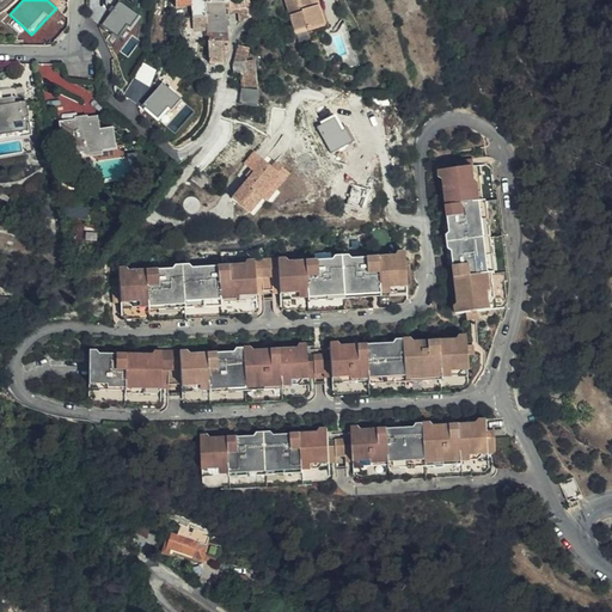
[(120,0),(102,23),(121,38),(141,16),(122,0),(120,0)]
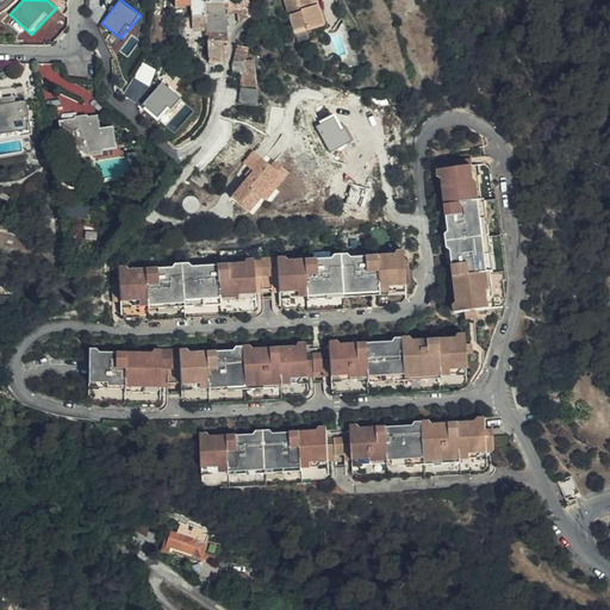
[(172,0),(159,0),(157,11),(172,11),(172,0)]
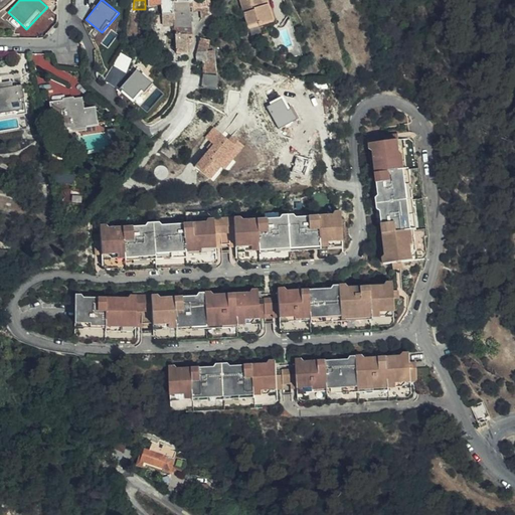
[(145,0),(145,9),(146,15),(152,14),(162,14),(172,14),(171,4),(188,2),(188,0),(145,0)]
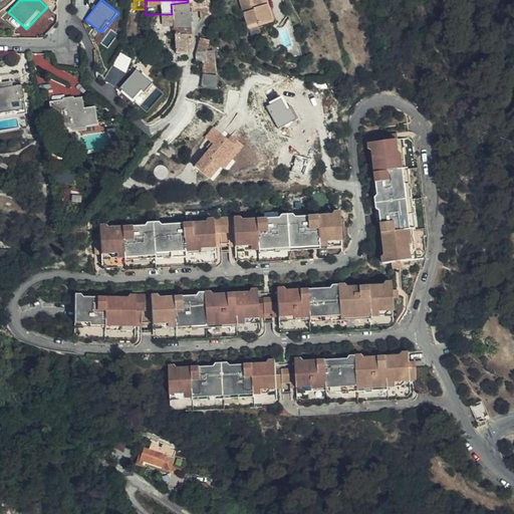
[(174,28),(191,27),(189,12),(189,6),(193,5),(192,2),(192,0),(188,0),(188,2),(171,4),(172,14),(162,14),(162,24),(173,24),(174,28)]
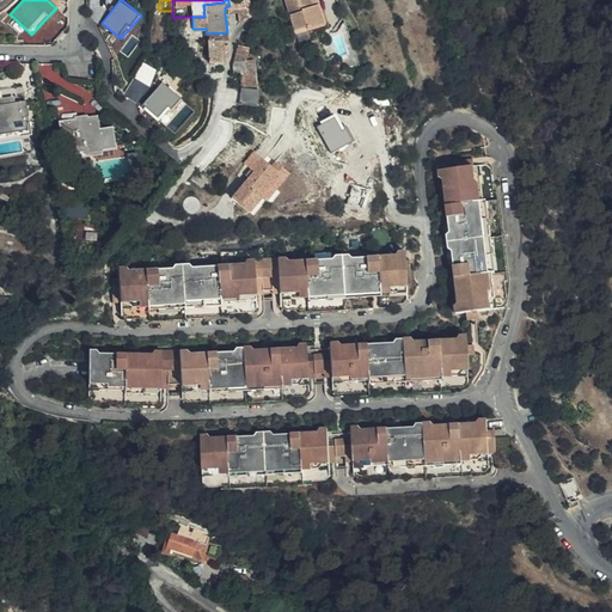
[(325,28),(317,0),(310,0),(300,4),(299,0),(285,0),(295,35),(307,31),(308,34),(325,28)]
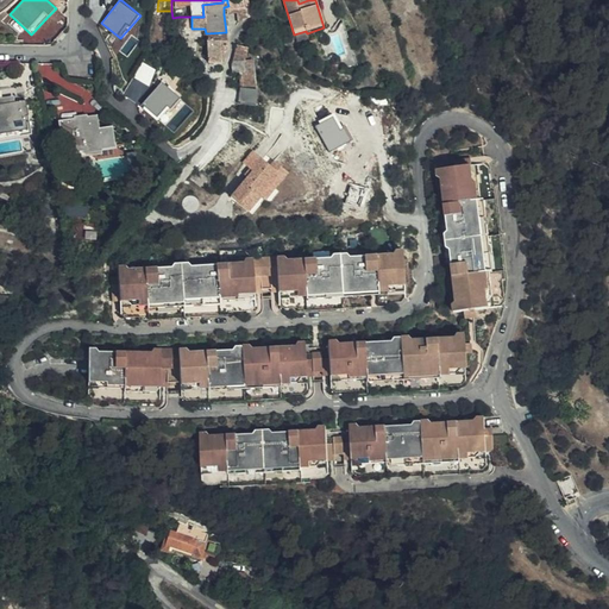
[(294,35),(295,41),(328,30),(320,0),(315,0),(324,27),(307,33),(306,31),(294,35)]
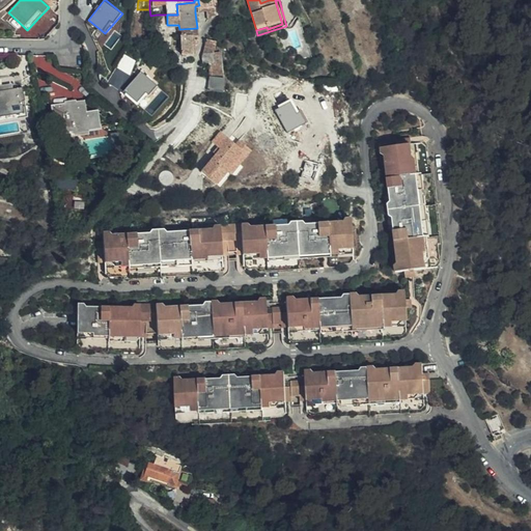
[(211,1),(198,2),(199,5),(195,6),(195,12),(203,11),(204,22),(215,21),(211,1)]
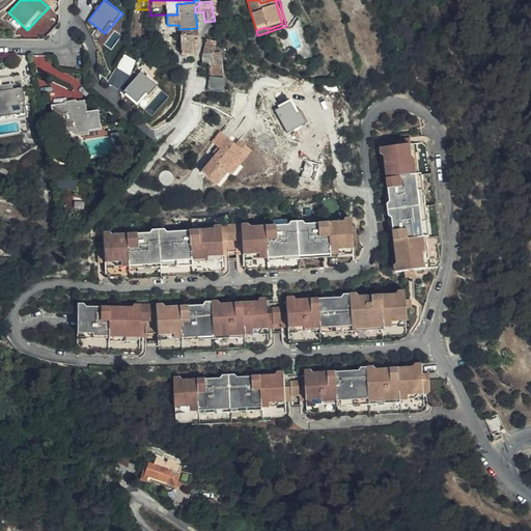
[(53,16),(49,7),(42,15),(27,30),(33,36),(53,16)]
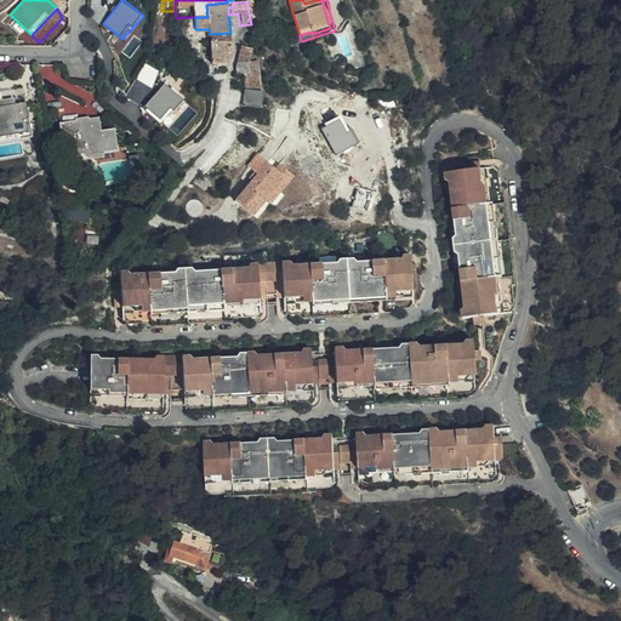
[(183,29),(195,29),(195,17),(183,17),(183,29)]
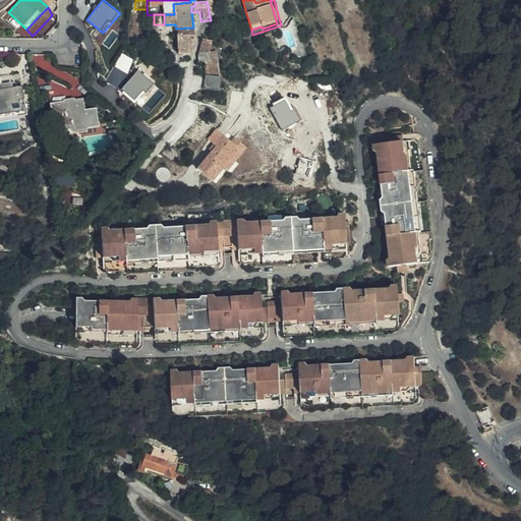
[(194,43),(193,27),(176,29),(178,54),(185,54),(188,53),(188,43),(194,43)]
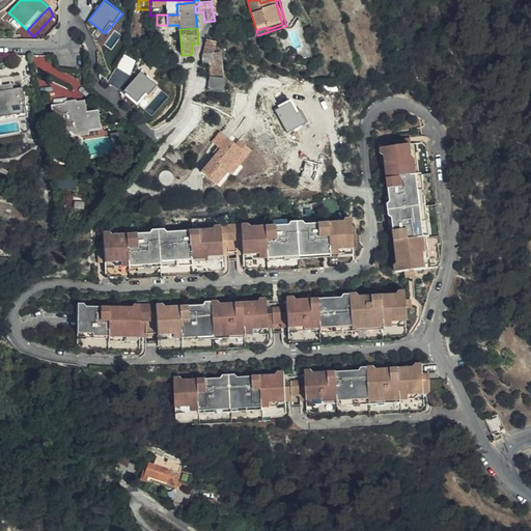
[(204,40),(202,53),(213,53),(215,40),(204,40)]
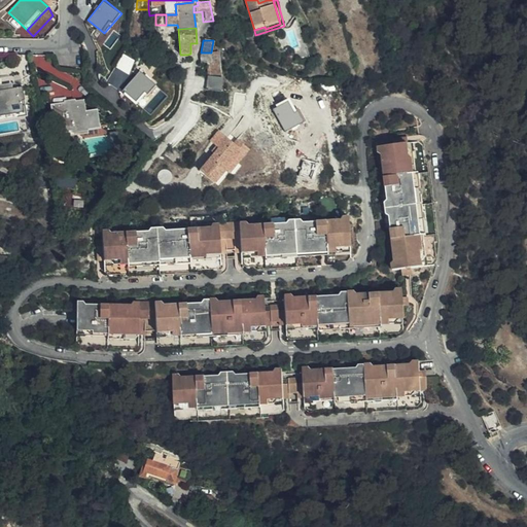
[(211,53),(201,53),(202,62),(202,63),(211,63),(211,53)]
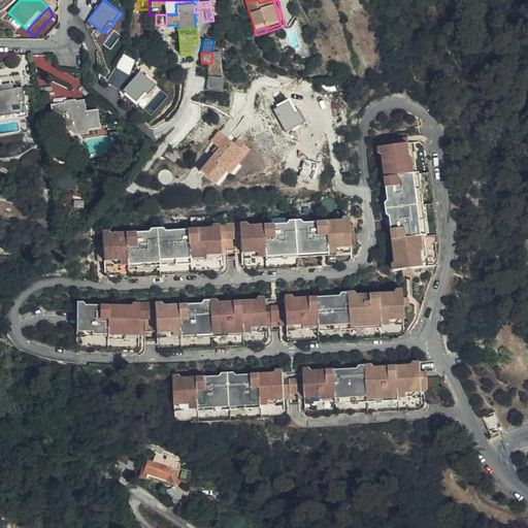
[(208,63),(207,76),(222,78),(224,54),(211,53),(211,63),(208,63)]
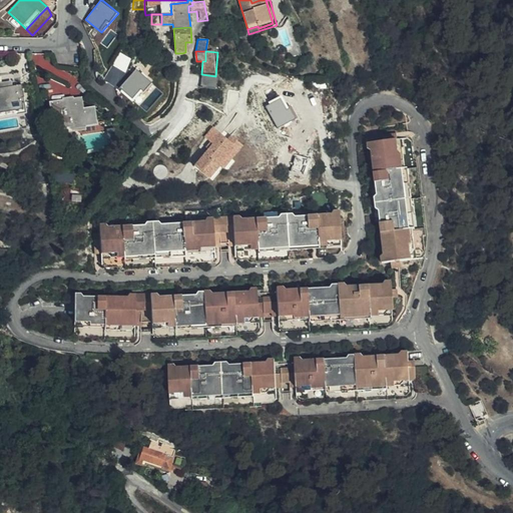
[(122,77),(132,57),(121,52),(112,72),(122,77)]
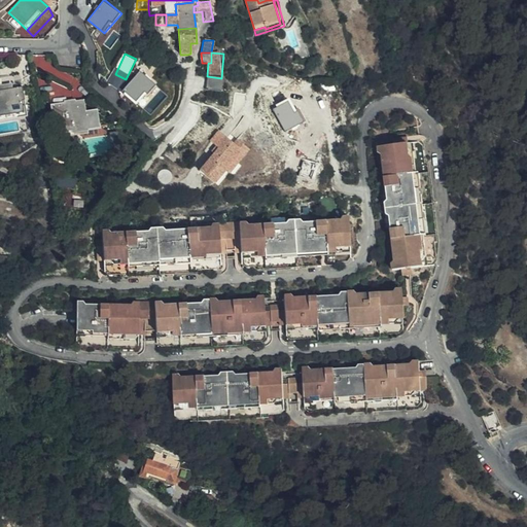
[(44,79),(42,65),(33,66),(35,80),(44,79)]
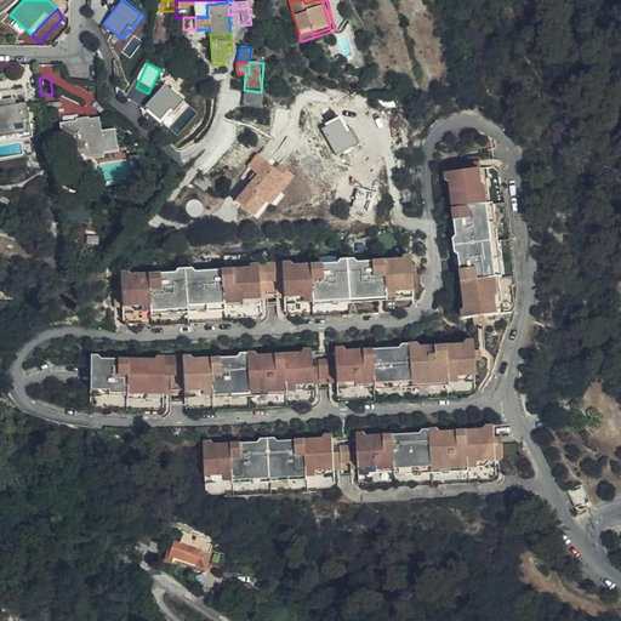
[(166,81),(143,107),(161,123),(183,96),(166,81)]
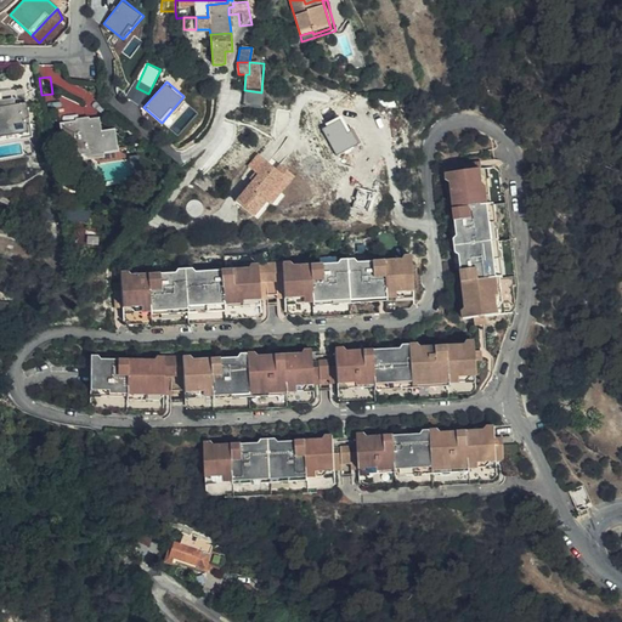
[(244,90),(243,106),(260,107),(261,92),(244,90)]
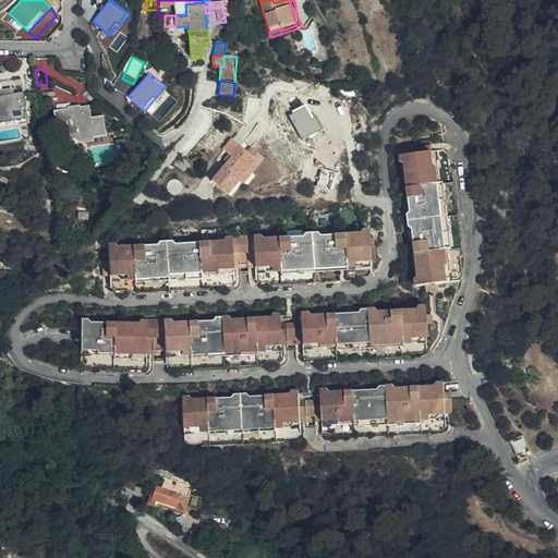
[(0,98),(0,122),(26,118),(23,95),(0,98)]
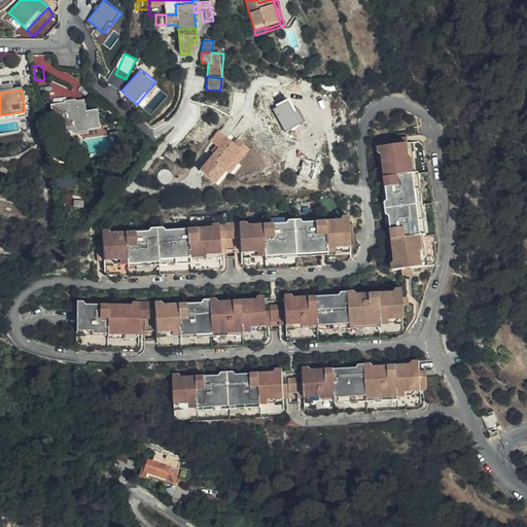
[(99,127),(96,111),(85,113),(82,101),(51,106),(56,131),(72,128),(72,132),(99,127)]
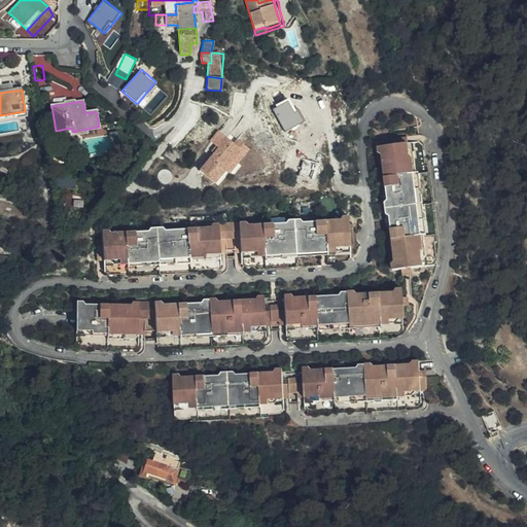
[(210,141),(216,145),(224,136),(219,131),(210,141)]
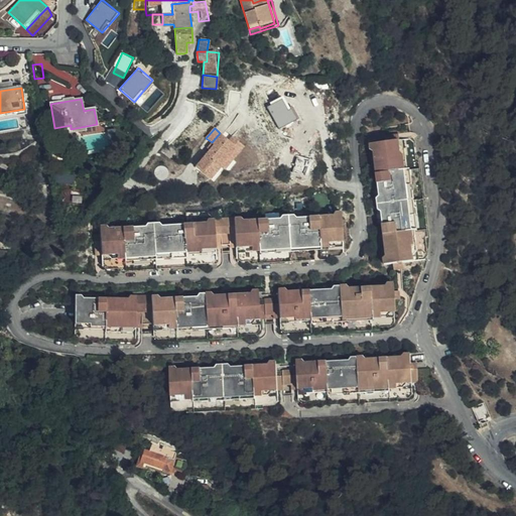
[(374,132),(375,138),(396,137),(395,130),(374,132)]
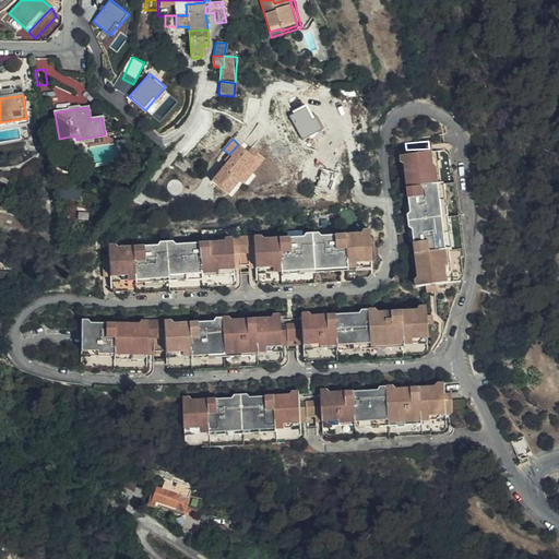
[(238,144),(229,154),(234,157),(229,163),(228,163),(212,180),(228,193),(240,180),(238,178),(247,168),(248,170),(257,159),(248,152),(238,144)]
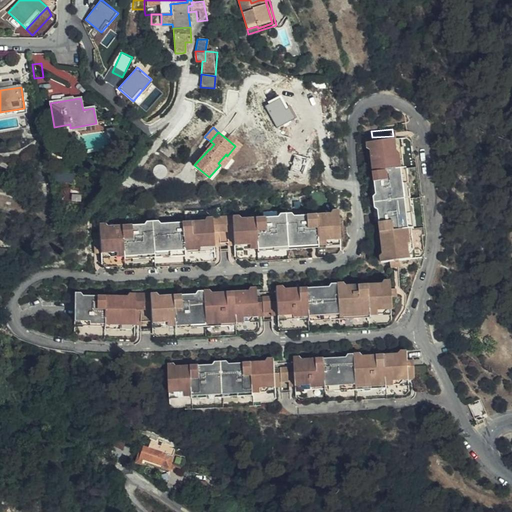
[(231,135),(227,139),(235,146),(227,156),(226,154),(218,163),(220,165),(223,168),(242,145),(231,135)]
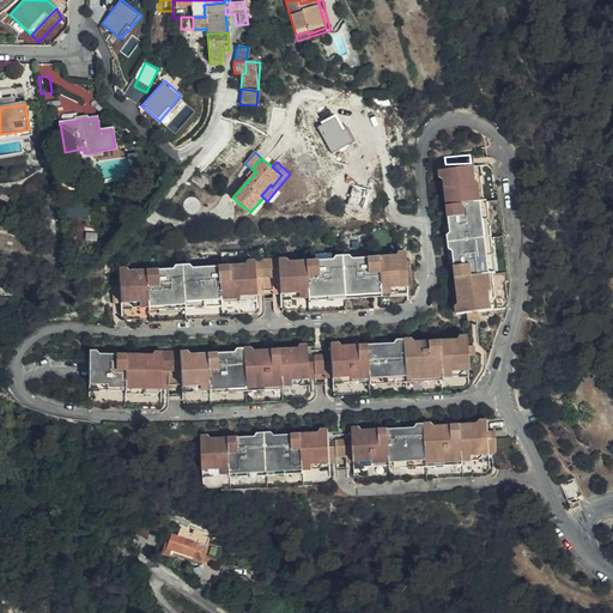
[(471,163),(445,164),(435,165),(436,171),(439,174),(444,226),(442,229),(442,243),(447,247),(451,299),(448,303),(449,309),(461,307),(473,305),(489,304),(485,268),(490,268),(486,232),(484,200),(479,200),(475,162),(471,163)]
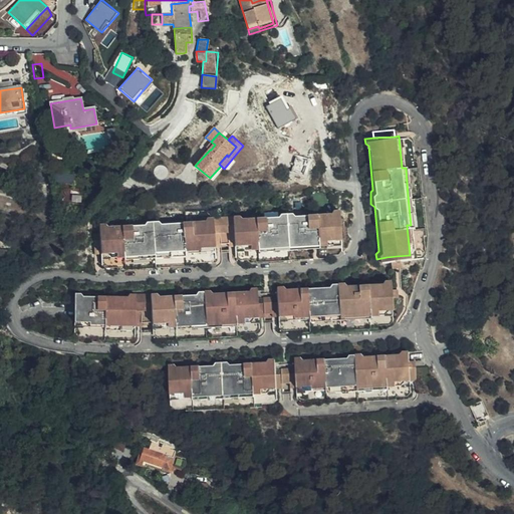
[(167,144),(161,151),(170,159),(176,151),(167,144)]
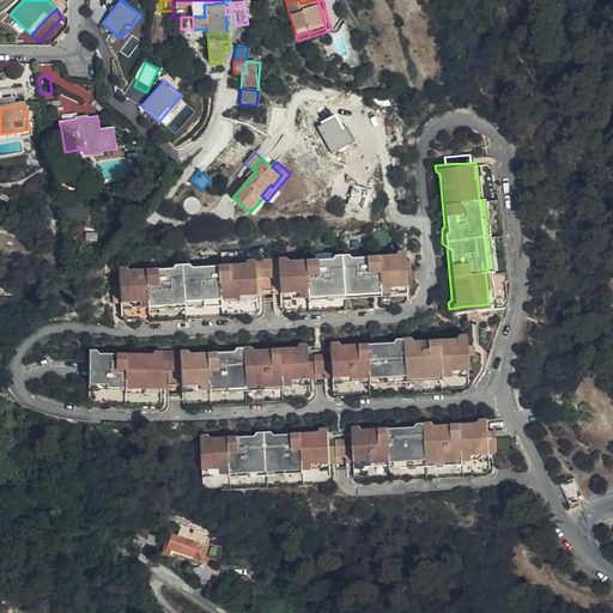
[(315,256),(311,256),(286,259),(283,255),(253,258),(242,259),(240,262),(194,267),(192,263),(177,265),(175,268),(127,272),(123,268),(117,269),(117,280),(120,302),(120,305),(126,305),(128,308),(146,307),(147,310),(217,303),(218,301),(243,298),(246,295),(260,293),(260,290),(265,290),(268,290),(269,292),(283,291),(285,295),(301,293),(302,296),(358,292),(358,287),(365,287),(375,287),(395,285),(395,283),(401,281),(400,273),(400,263),(399,244),(392,244),(388,250),(356,253),(345,254),(343,252),(329,253),(327,255),(315,256)]
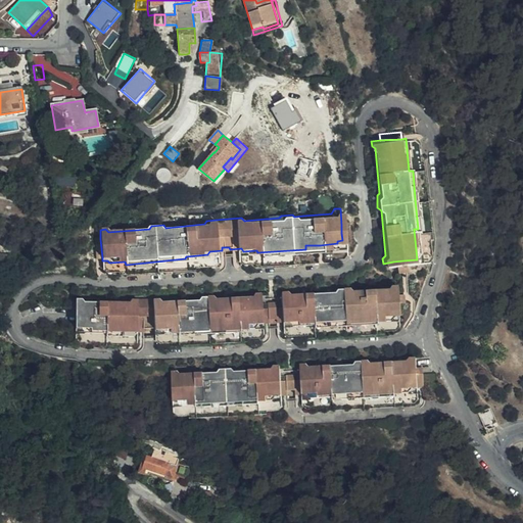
[(392,290),(391,281),(385,281),(385,284),(346,287),(344,284),(338,285),(334,284),(332,288),(306,290),(287,291),(285,289),(278,290),(279,301),(281,319),(287,319),(290,322),(310,320),(310,323),(372,318),(372,314),(387,314),(389,311),(394,310),(393,298),(392,290)]
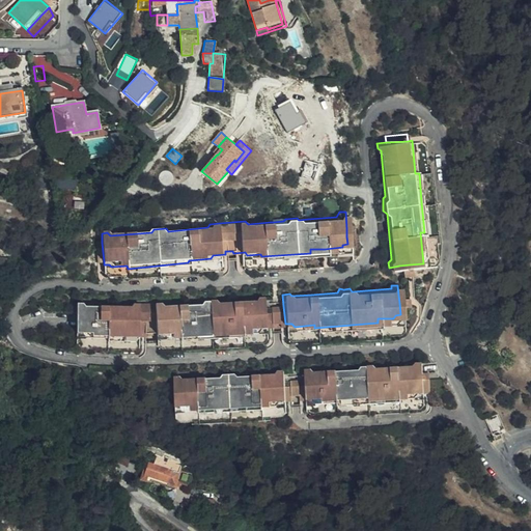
[(264,326),(262,307),(261,297),(255,297),(254,299),(240,301),(216,303),(214,300),(207,301),(202,301),(199,305),(162,307),(160,304),(154,305),(156,330),(157,334),(165,334),(169,337),(180,337),(180,339),(243,334),(242,331),(255,330),(258,327),(264,326)]
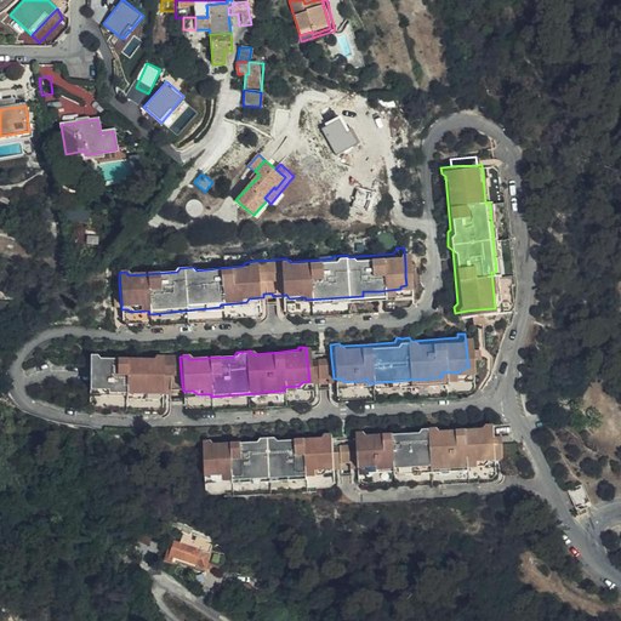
[(182,386),(180,357),(160,358),(160,393),(169,392),(169,387),(176,387),(182,386)]
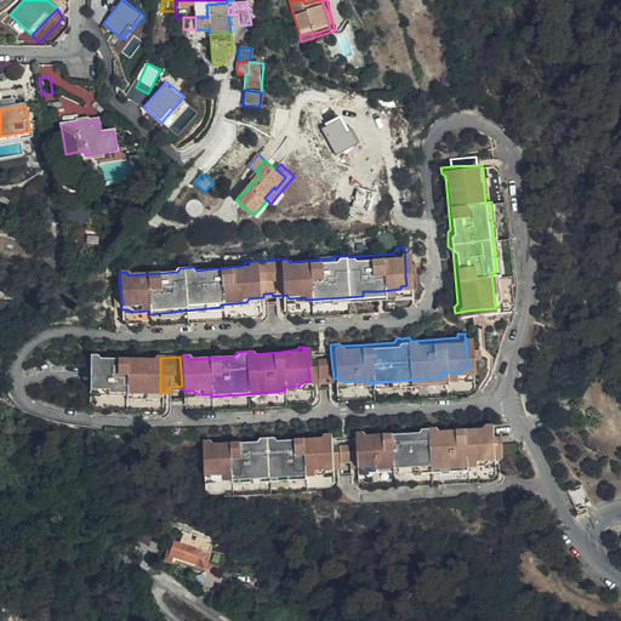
[(160,393),(160,358),(153,358),(152,360),(98,363),(96,358),(89,358),(89,372),(89,377),(89,385),(89,393),(96,393),(102,398),(124,397),(124,402),(158,399),(160,397),(160,393)]
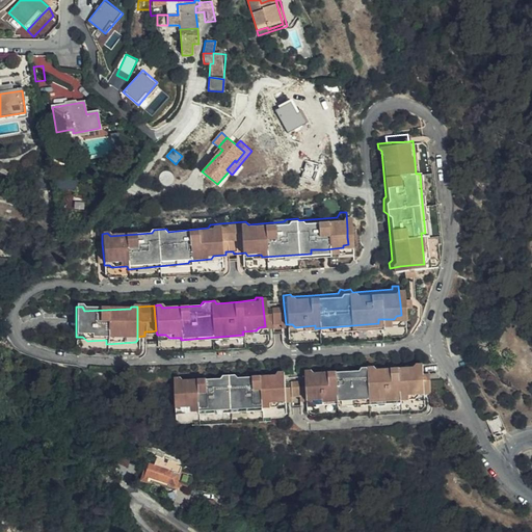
[(286,324),(284,307),(278,307),(278,311),(269,311),(269,308),(263,308),(265,326),(270,326),(270,322),(274,321),(280,321),(280,325),(286,324)]
